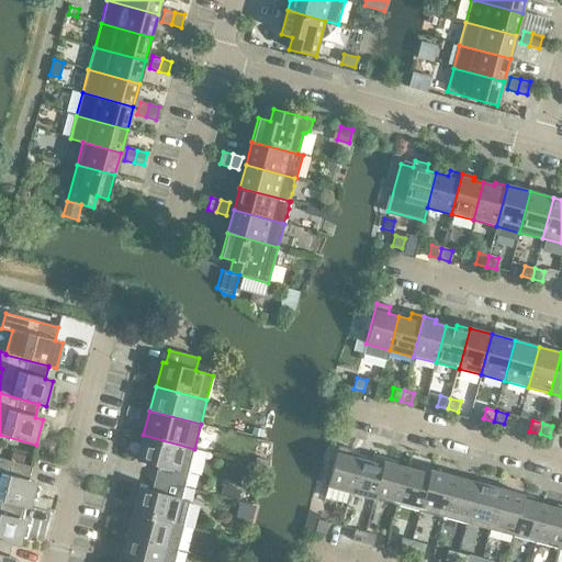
[(184,486),(194,449),(143,435),(137,460),(158,465),(155,479),(184,486)]
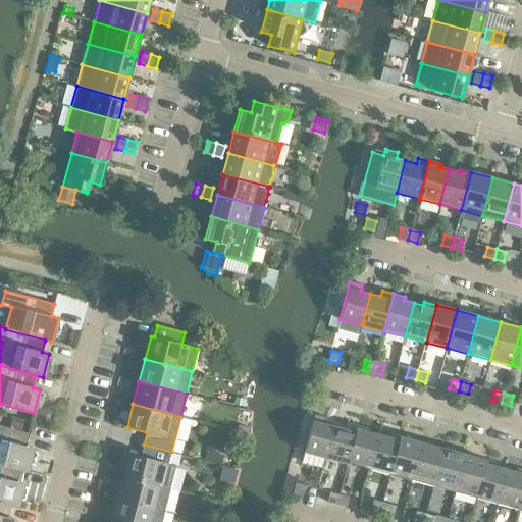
[(325,423),(325,421),(326,417),(314,414),(304,452),(326,458),(334,426),(325,423)]
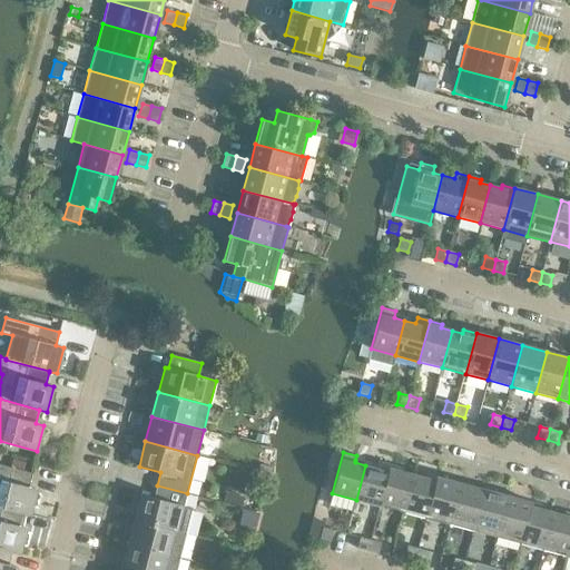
[(13,459),(11,467),(25,470),(27,462),(13,459)]
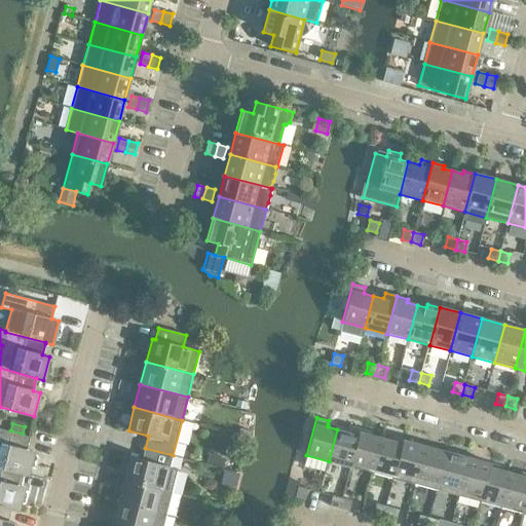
[(350,466),(361,428),(349,425),(347,431),(337,429),(329,461),(350,466)]
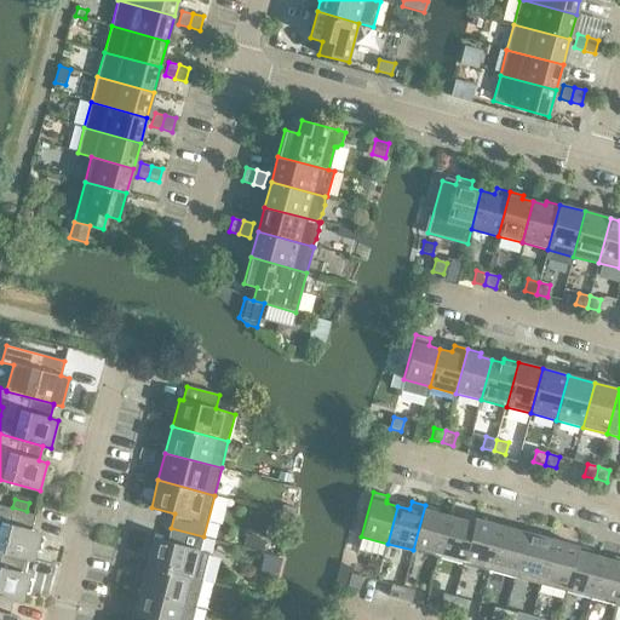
[(0,551),(23,557),(23,558),(32,561),(40,533),(30,530),(35,515),(0,505),(0,551)]
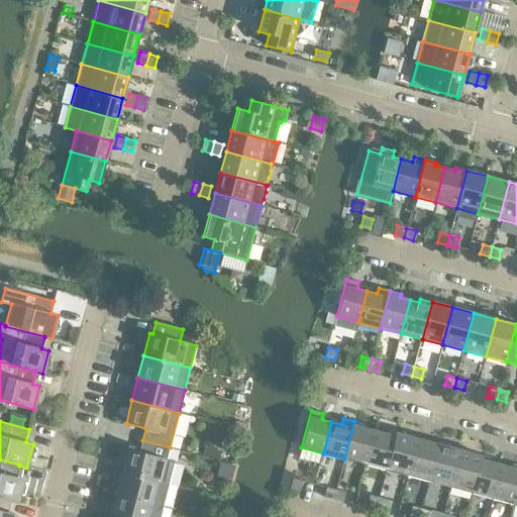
[(366,464),(375,431),(365,428),(366,424),(354,421),(344,458),(366,464)]
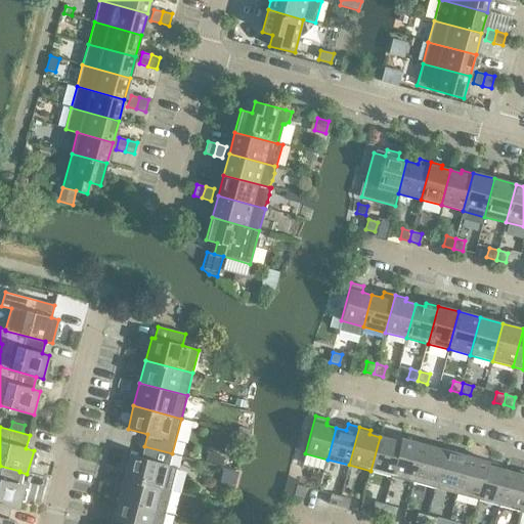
[(392,477),(402,439),(390,436),(390,439),(380,437),(370,471),(392,477)]
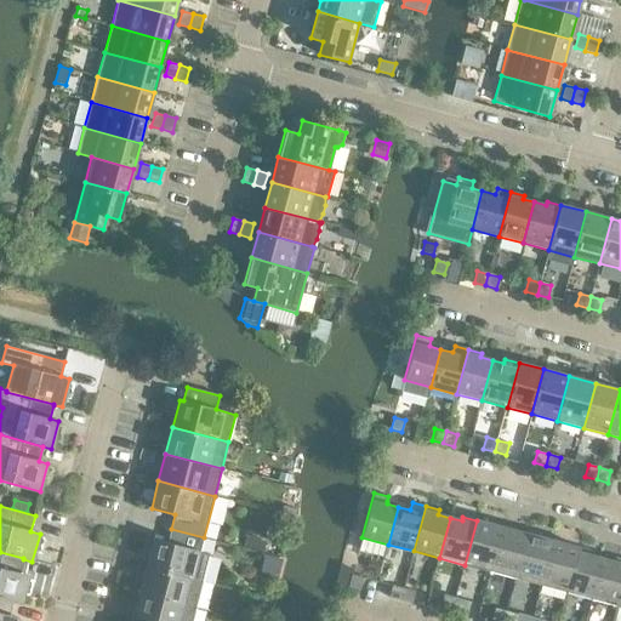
[(490,571),(501,527),(477,520),(465,565),(490,571)]
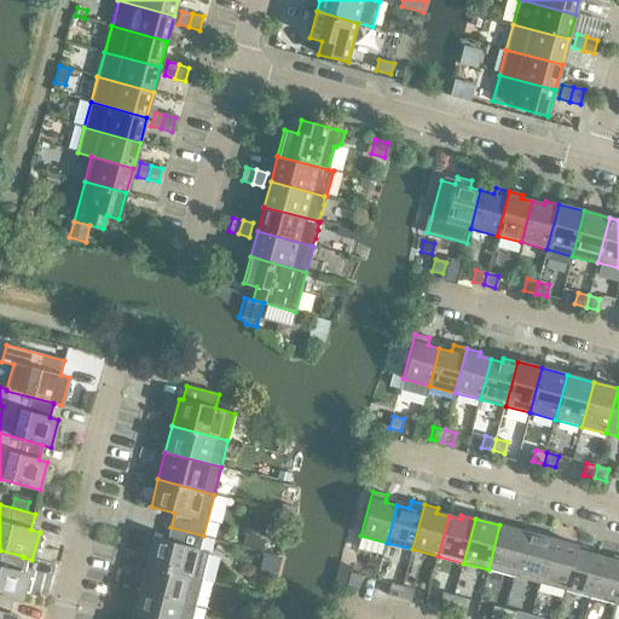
[(514,577),(525,532),(499,525),(489,570),(514,577)]
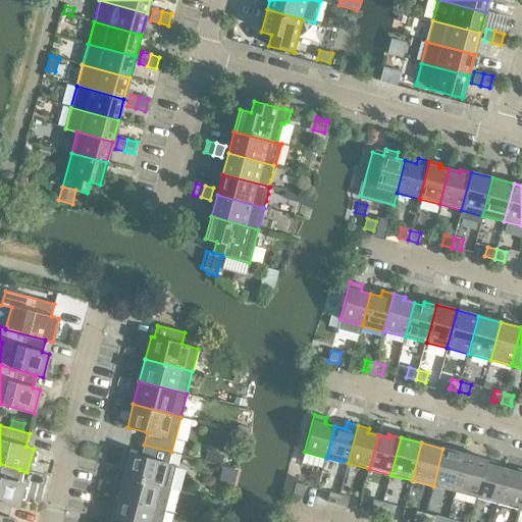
[(168,463),(171,452),(144,445),(141,456),(128,453),(122,476),(170,488),(176,465),(168,463)]
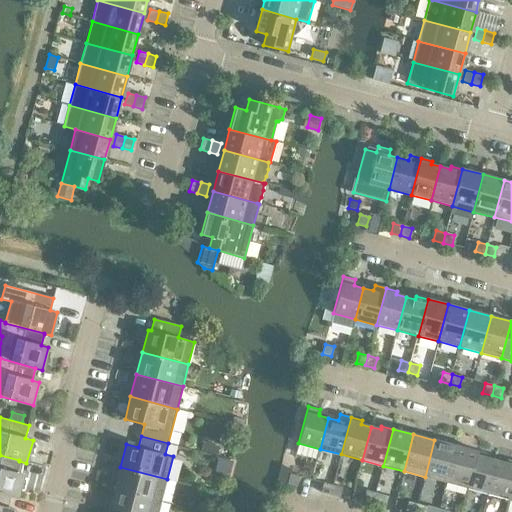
[(446,483),(456,446),(434,440),(425,477),(446,483)]
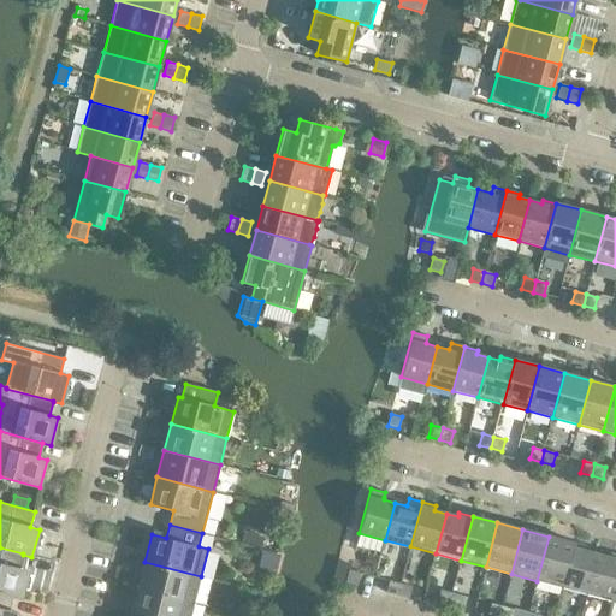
[(244,532),(242,543),(261,548),(264,537),(244,532)]
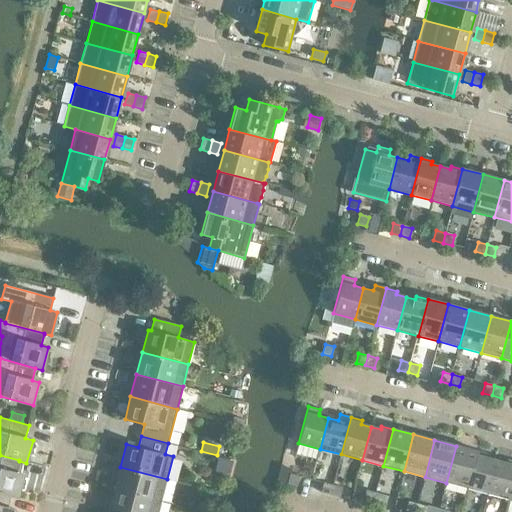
[(467,488),(476,451),(456,446),(446,483),(467,488)]
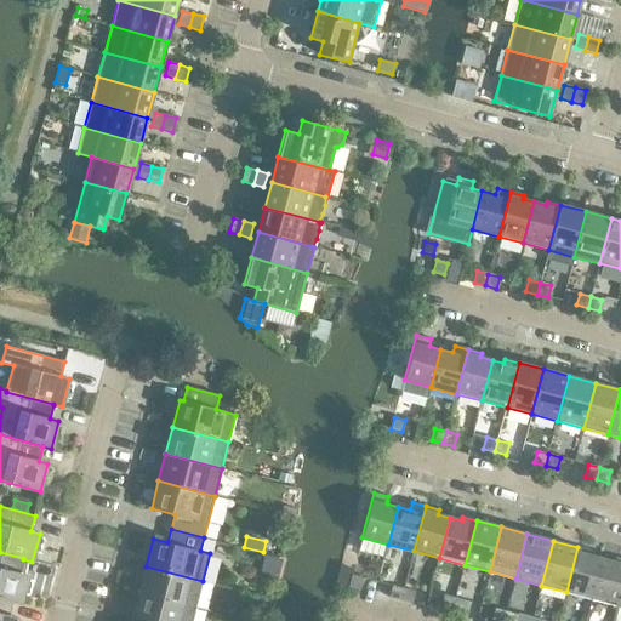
[(591,599),(602,558),(591,556),(592,551),(577,547),(567,592),(591,599)]
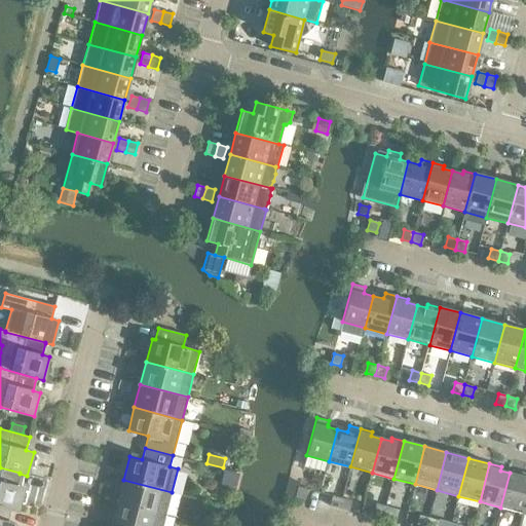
[(16,485),(20,474),(20,473),(0,467),(0,505),(10,509),(10,510),(17,512),(24,487),(16,485)]
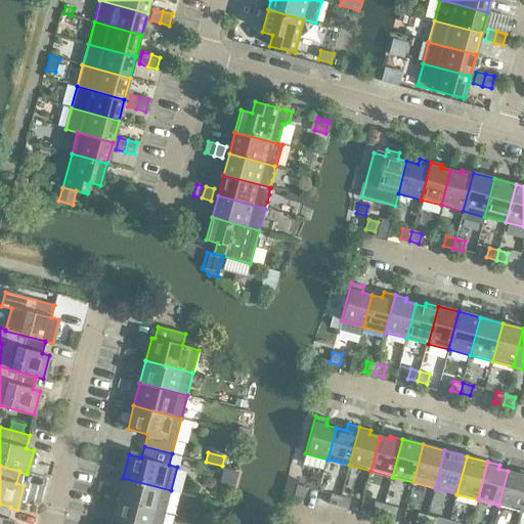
[(520,511),(523,496),(523,471),(519,470),(518,474),(508,471),(498,506),(520,511)]
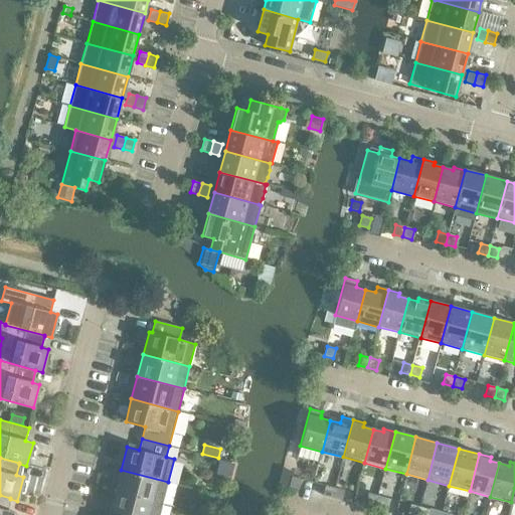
[(307,464),(305,473),(314,475),(317,467),(307,464)]
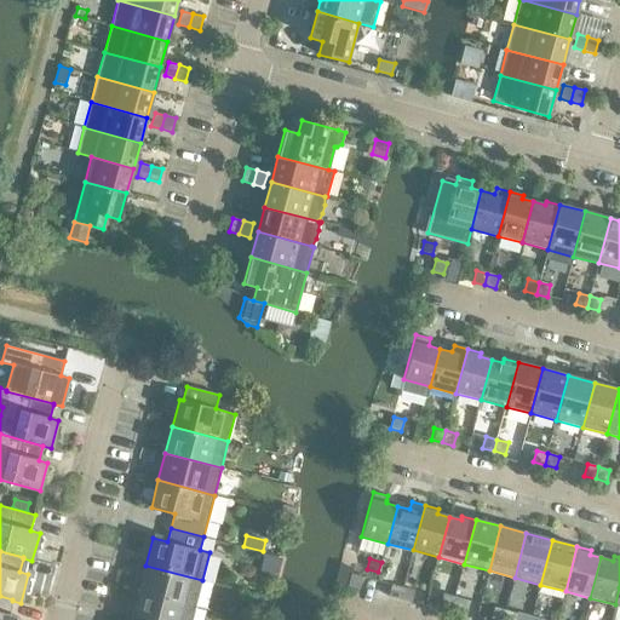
[(340,564),(336,583),(348,586),(351,574),(352,568),(340,564)]
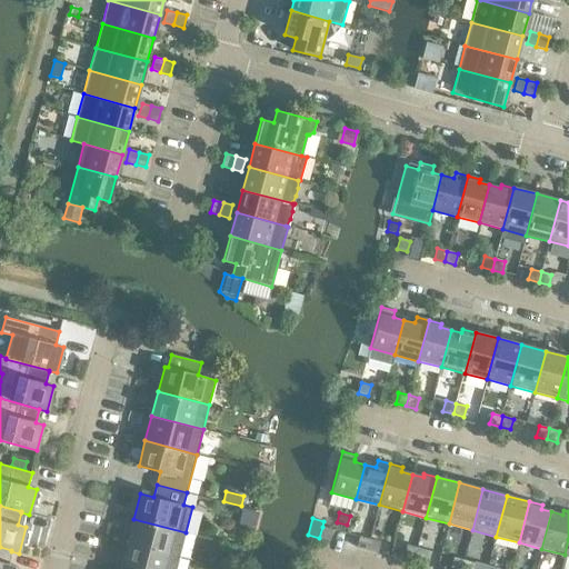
[(186,532),(133,519),(128,543),(179,557),(186,532)]
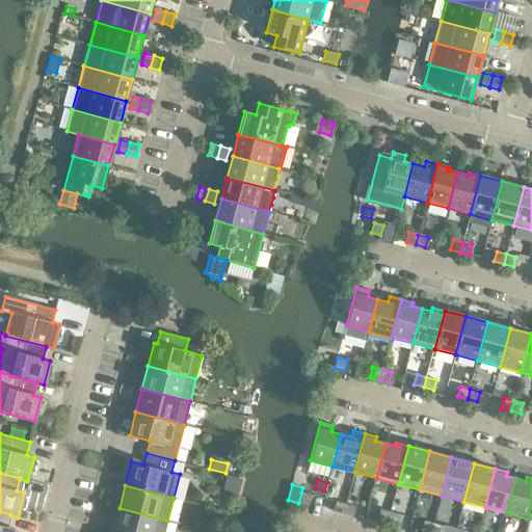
[(301,493),(298,503),(309,505),(311,495),(301,493)]
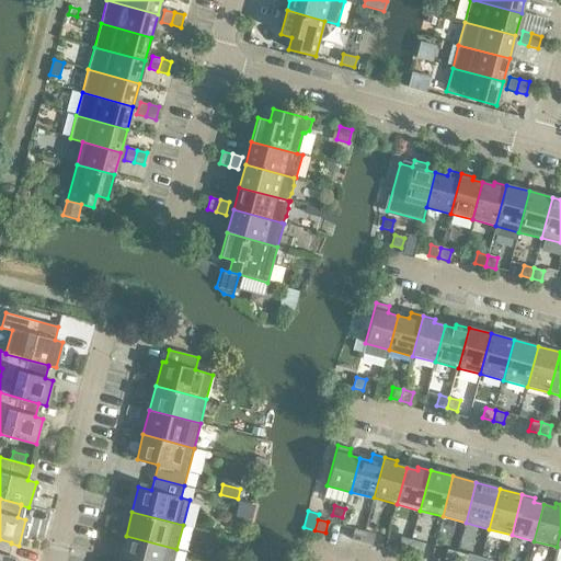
[(362,542),(365,531),(354,529),(352,540),(362,542)]
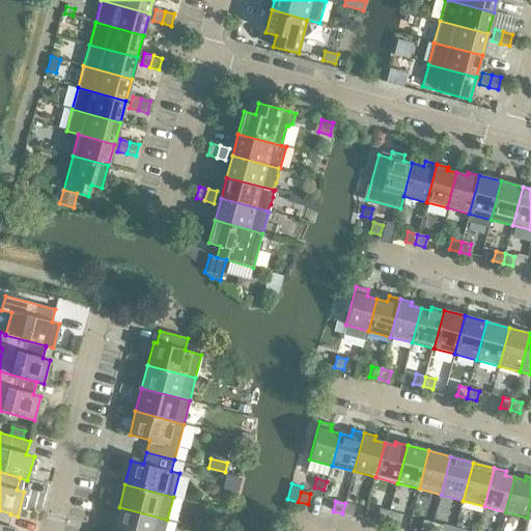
[(355,506),(345,503),(342,513),(352,516),(355,506)]
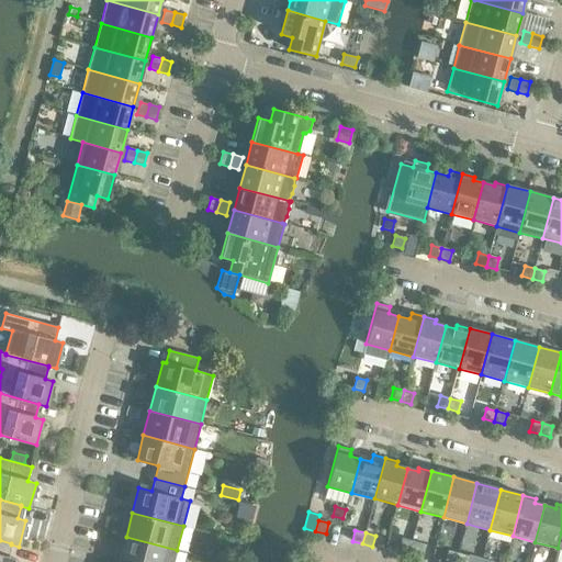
[(173,561),(177,550),(126,537),(120,561),(122,561),(173,561)]
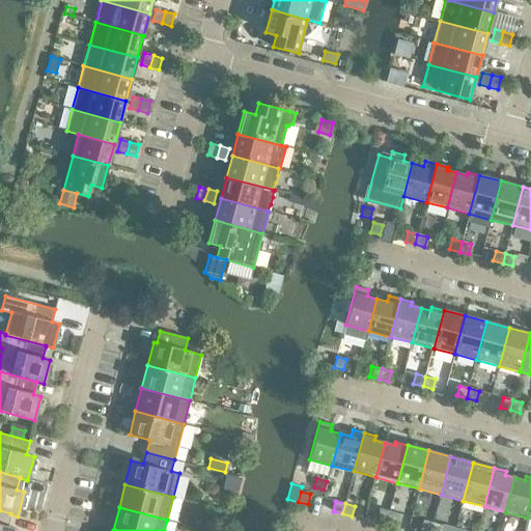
[(387,521),(389,511),(380,508),(378,519),(387,521)]
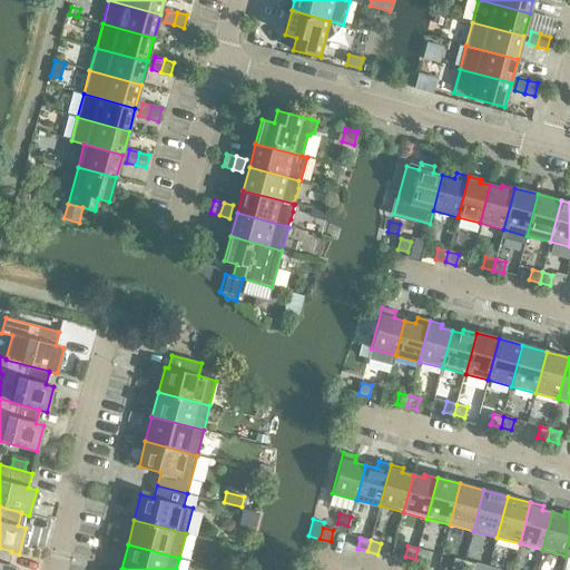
[(7,564),(11,552),(11,551),(0,548),(0,569),(15,569),(16,567),(7,564)]
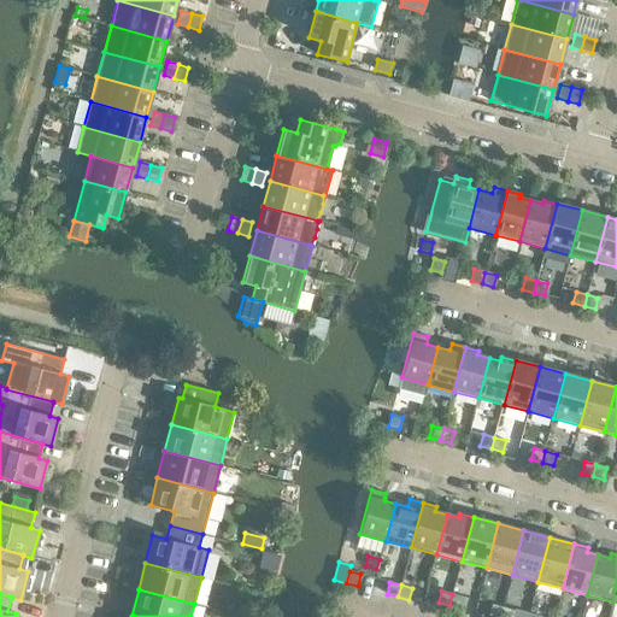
[(464,597),(452,594),(450,605),(460,609),(464,597)]
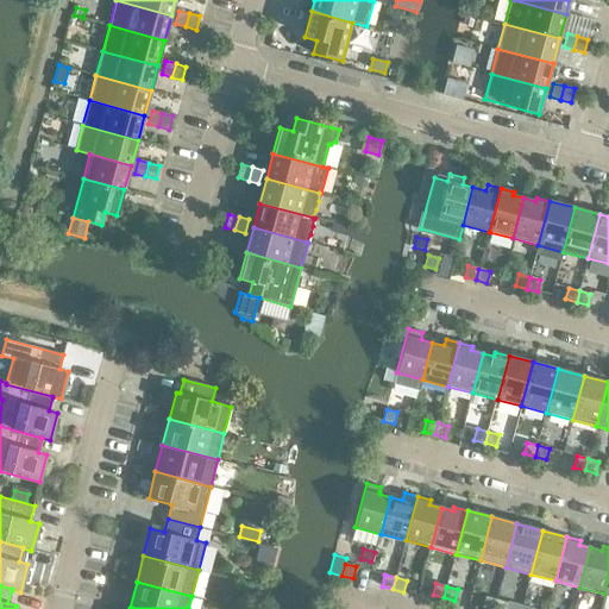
[(485,608),(494,608),(496,600),(485,597),(483,608),(485,608)]
